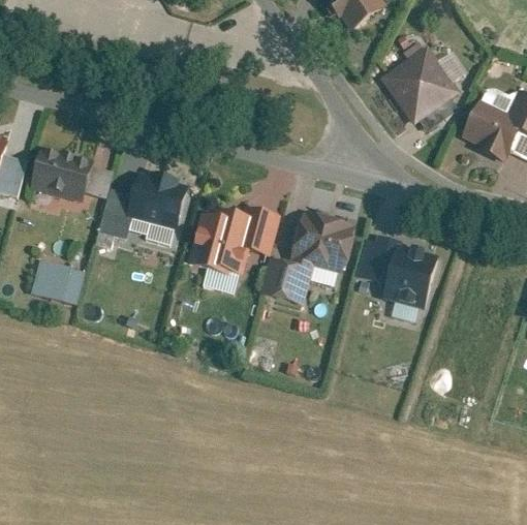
[(391,7),(384,0),(330,0),(353,33),(391,7)]
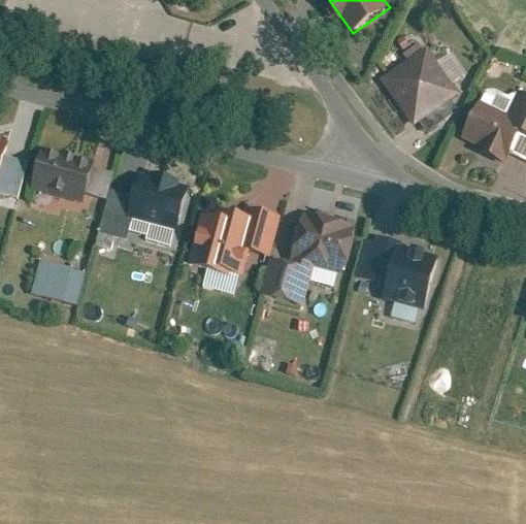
[(459,91),(428,45),(382,77),(414,123),(459,91)]
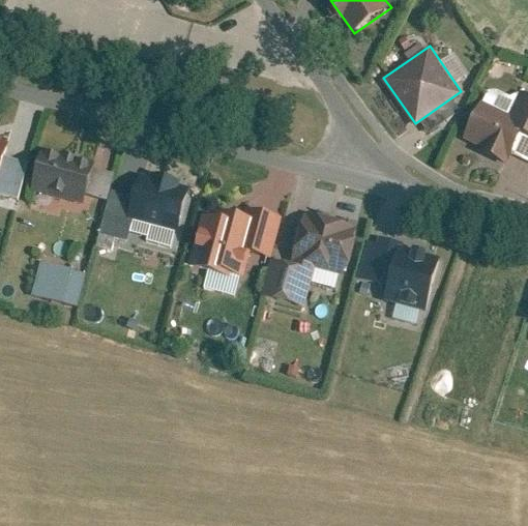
[(527,94),(521,92),(511,114),(479,99),(463,136),(481,144),(479,149),(503,161),(508,149),(527,156),(527,94)]
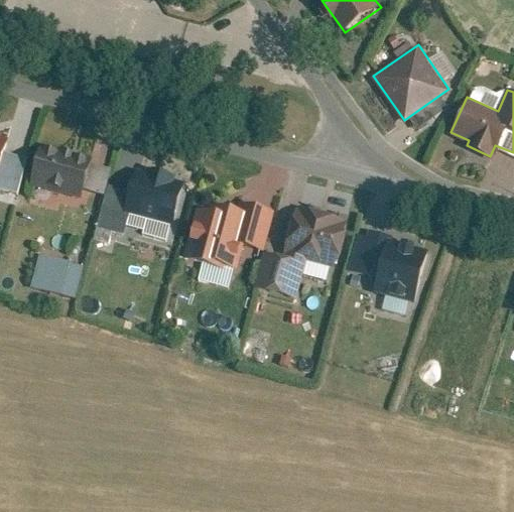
[(0,177),(11,143),(0,139),(0,177)]
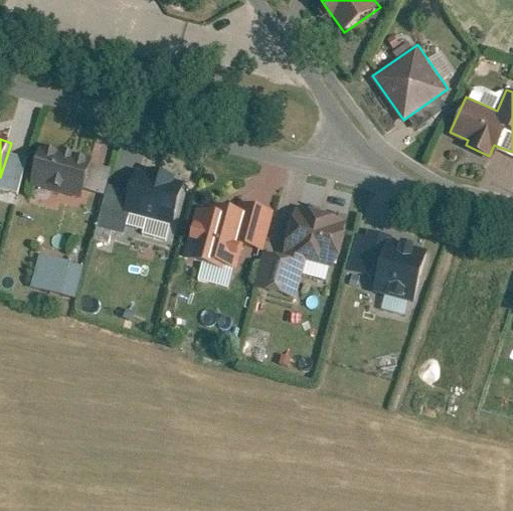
[(36,183),(32,200),(61,207),(63,199),(82,204),(84,199),(90,200),(93,189),(101,191),(109,163),(88,158),(90,152),(39,139),(28,181),(36,183)]
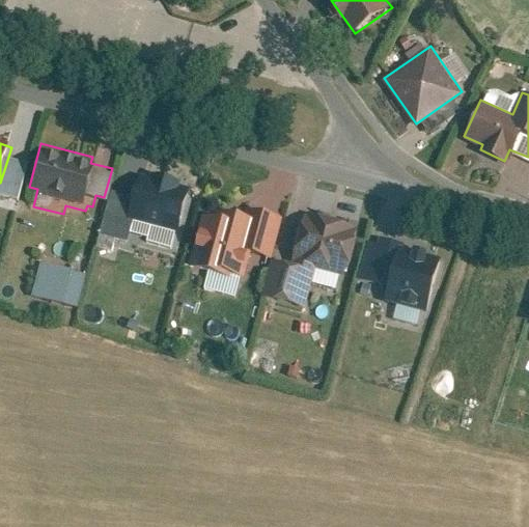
[(130,192),(111,187),(100,229),(126,238),(131,217),(175,229),(188,189),(135,174),(130,192)]
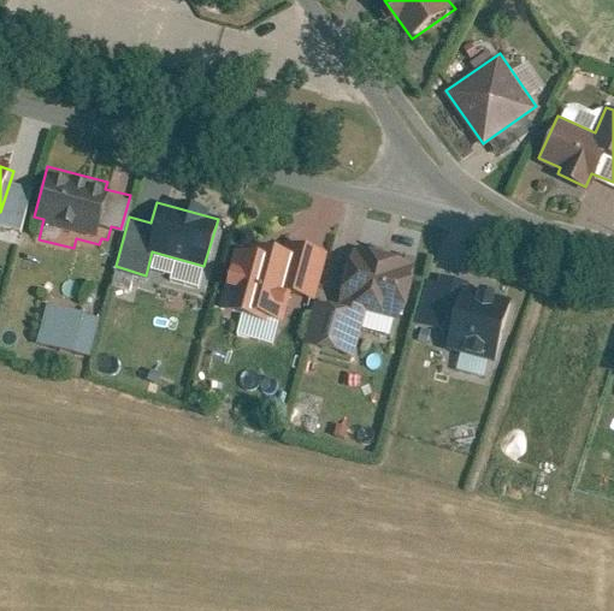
[(234,245),(218,307),(240,313),(235,331),(273,340),(287,291),(313,298),(326,249),(285,238),(282,250),(249,242),(247,249),(234,245)]
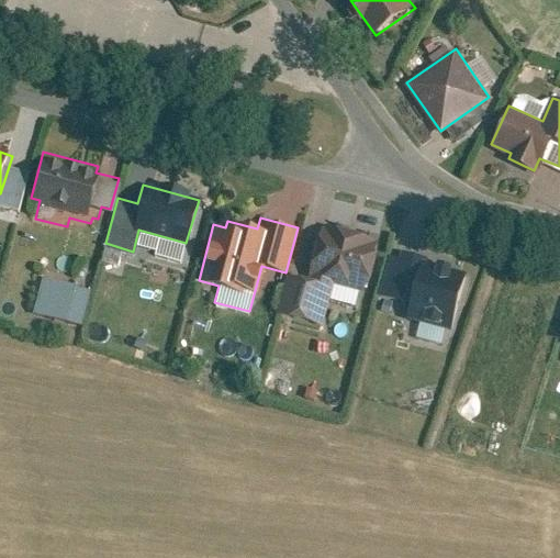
[(288,274),(278,312),(323,324),(331,298),(356,304),(373,237),(318,223),(304,278),(288,274)]
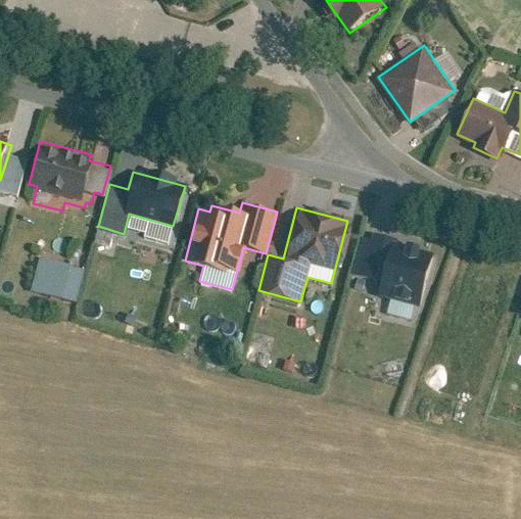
[(365,231),(354,271),(380,277),(375,296),(425,309),(439,249),(365,231)]
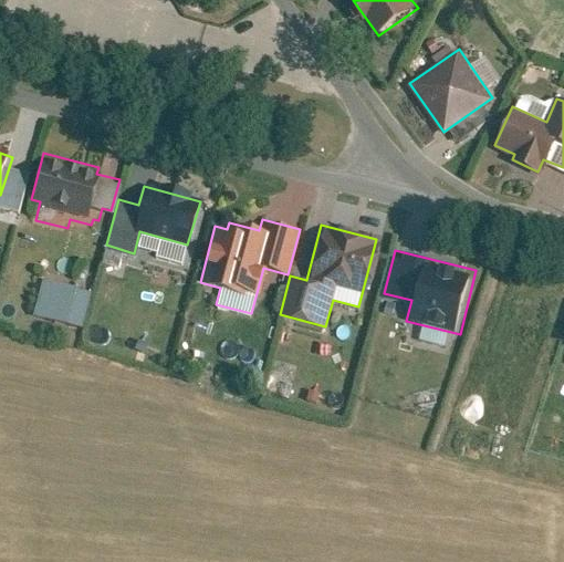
[(42,277),(33,313),(81,325),(91,289),(42,277)]
